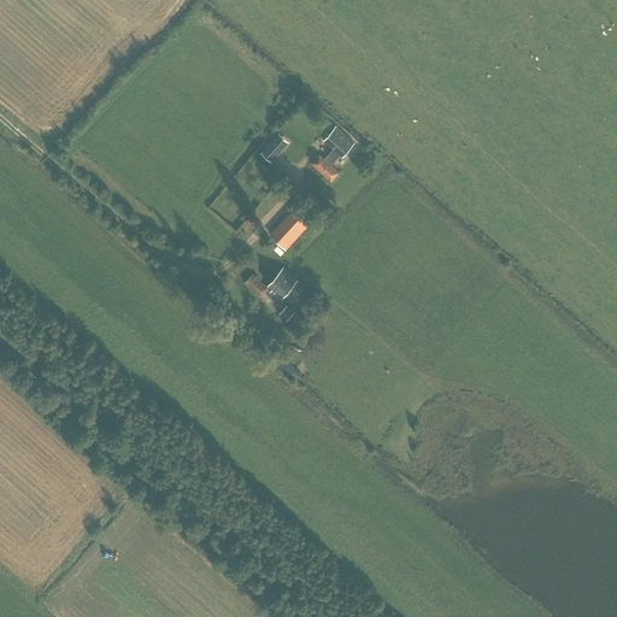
[(311,164),(331,182),(340,172),(331,165),(340,156),(342,157),(354,144),(336,127),(323,140),(334,150),(324,159),(319,154),(311,164)]
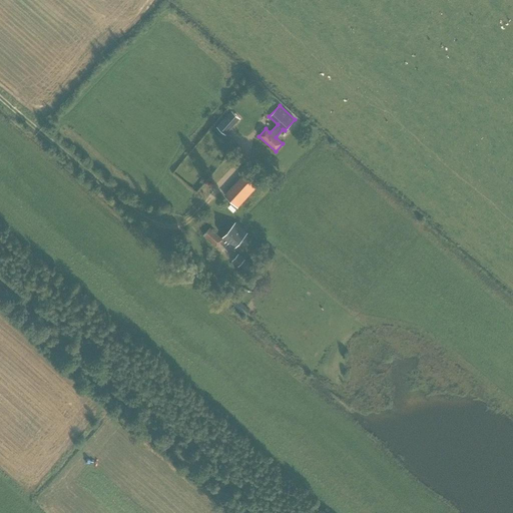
[(231,111),(217,127),(225,135),(240,119),(231,111)]
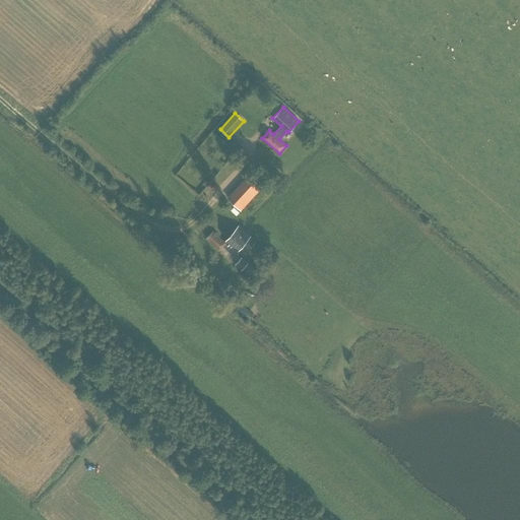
[(251,236),(239,224),(224,239),(226,241),(233,246),(237,251),(251,236)]
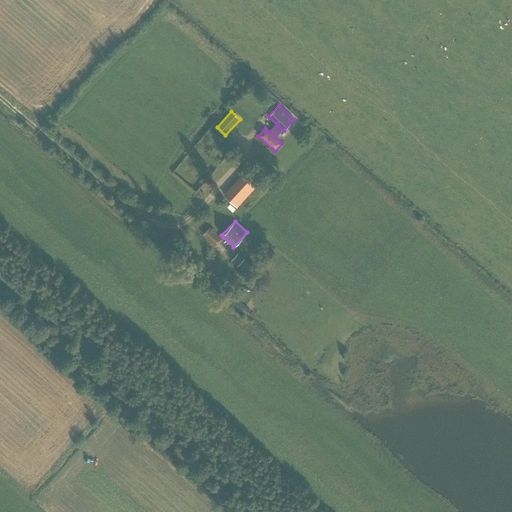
[(219,243),(224,247),(229,242),(223,237),(222,239),(210,227),(203,235),(216,246),(219,243)]
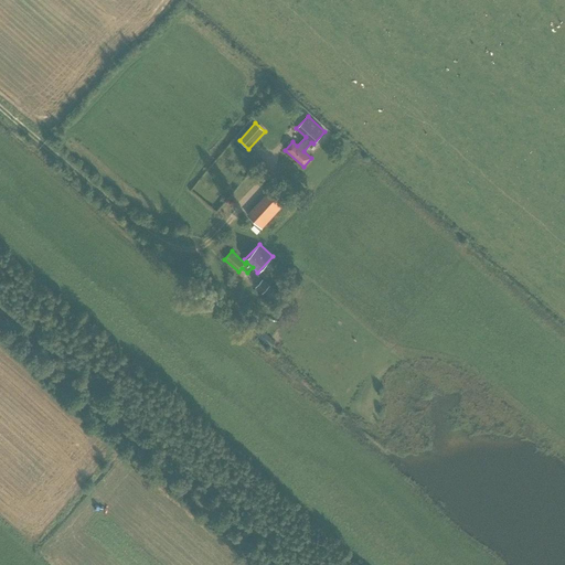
[(256,334),(266,343),(270,339),(260,330),(256,334)]
